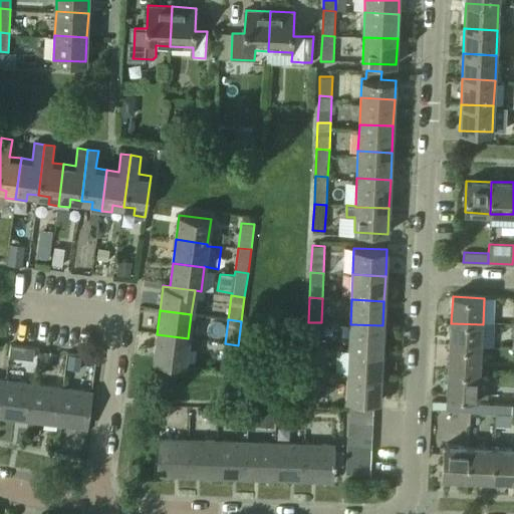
[(308,322),(307,347),(319,348),(321,322),(308,322)]
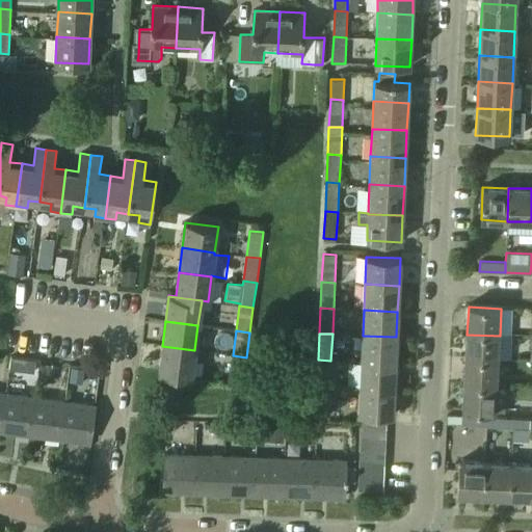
[(467,335),(466,360),(499,361),(500,336),(467,335)]
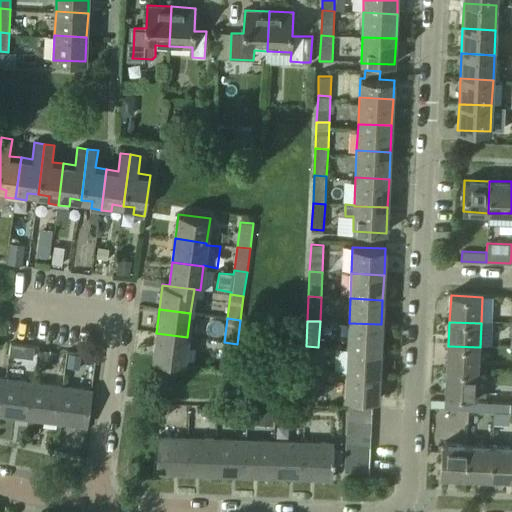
[(380,349),(381,324),(349,323),(348,348),(380,349)]
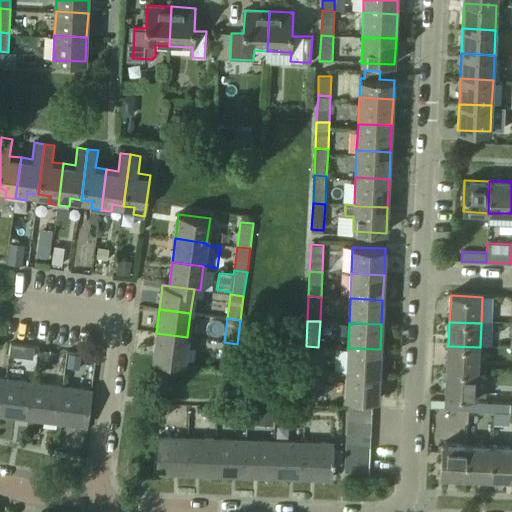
[(184,362),(187,337),(156,333),(152,358),(184,362)]
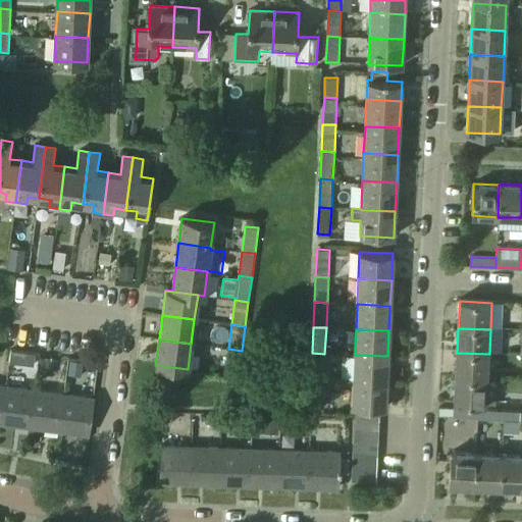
[(239,375),(242,351),(228,349),(225,373),(239,375)]
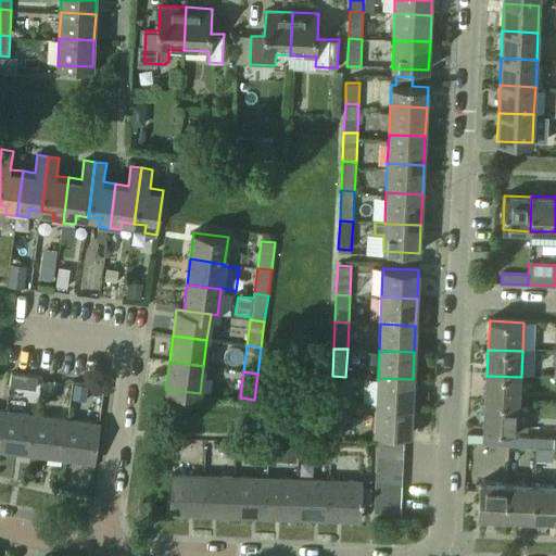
[(487,376),(485,402),(519,404),(521,377),(487,376)]
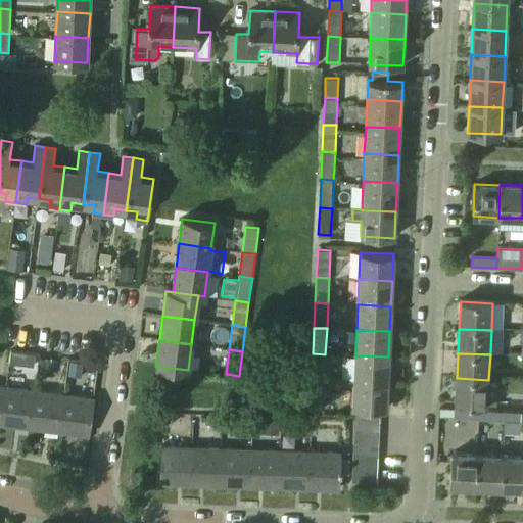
[(355,355),(353,381),(387,383),(388,357),(355,355)]
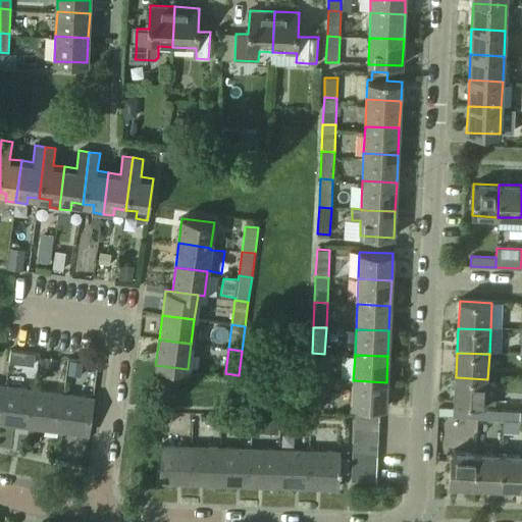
[(455,403),(496,405),(497,393),(487,393),(487,379),(456,377),(455,403)]
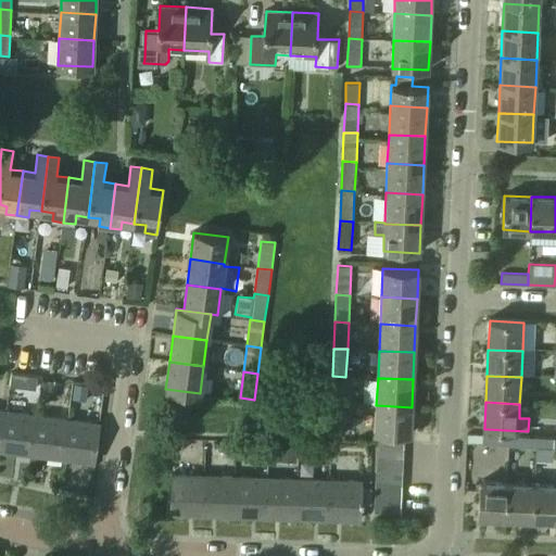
[(343,432),(344,404),(330,403),(329,431),(343,432)]
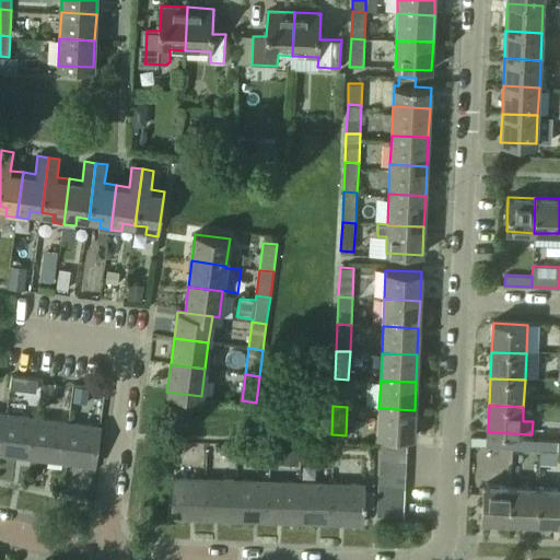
[(413,438),(415,410),(378,408),(377,436),(413,438)]
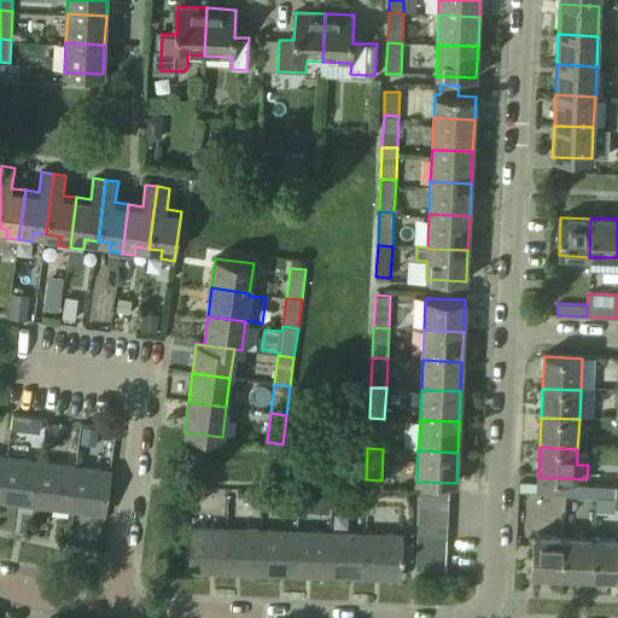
[(1,501),(35,505),(41,462),(6,458),(1,501)]
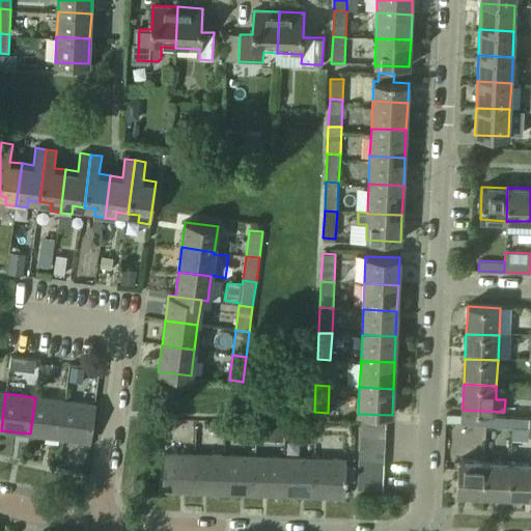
[(30,434),(60,438),(64,400),(35,397),(30,434)]
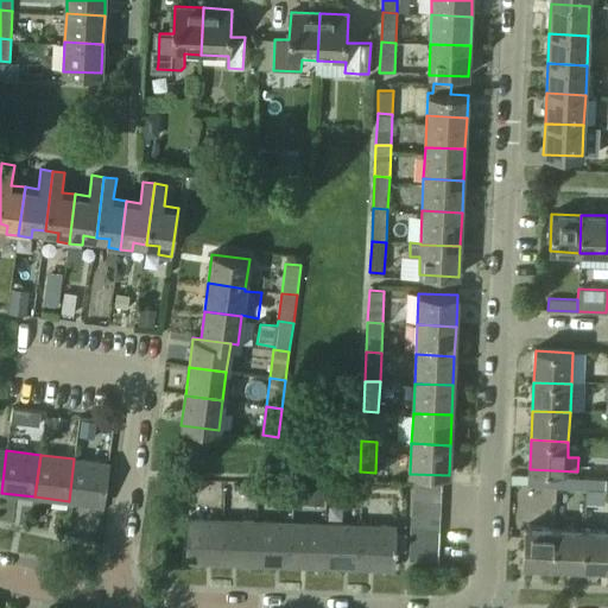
[(108,463),(74,458),(69,501),(103,506),(108,463)]
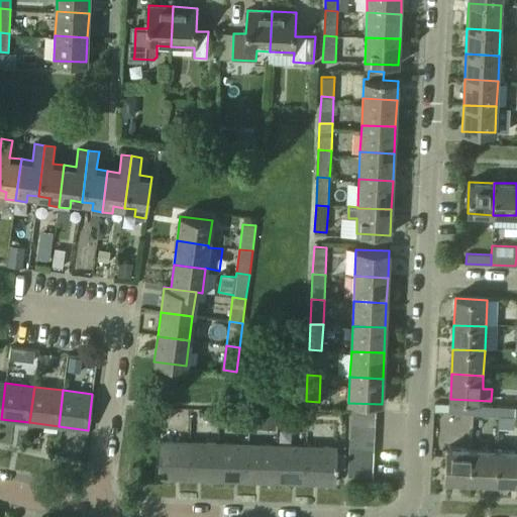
[(449,405),(449,414),(474,415),(474,406),(449,405)]
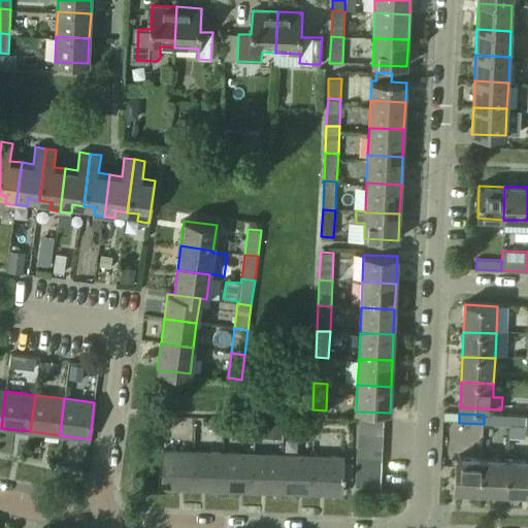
[(509,416),(484,415),(484,424),(509,426),(509,416)]
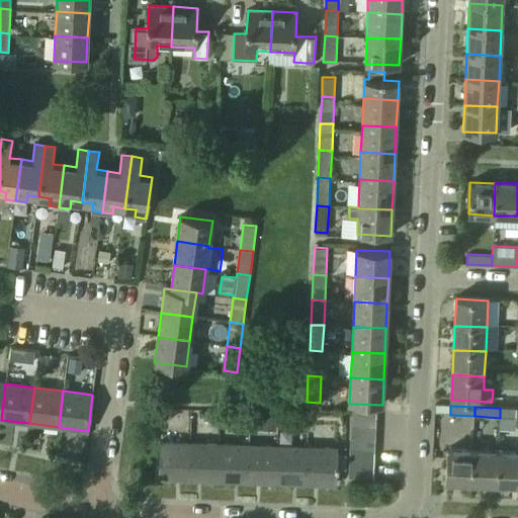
[(517,409),(500,408),(500,418),(516,418),(516,426),(517,426),(517,409)]
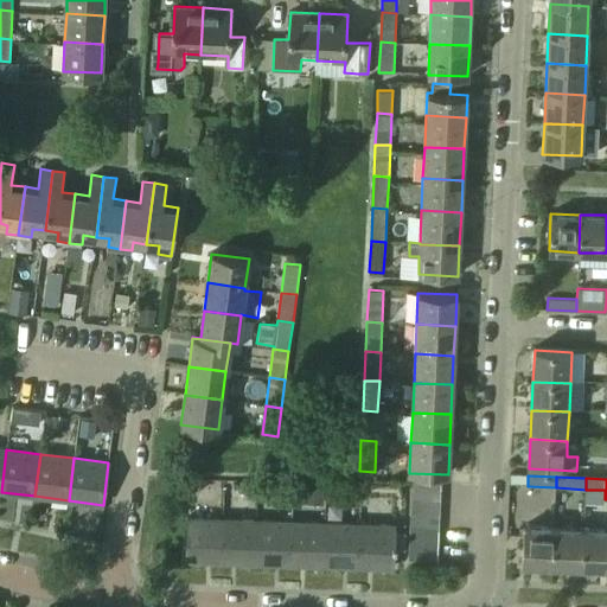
[(411,500),(440,502),(441,484),(413,483),(411,500)]
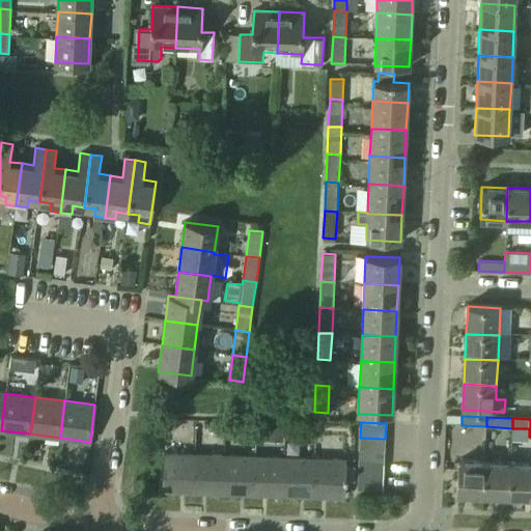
[(385,452),(385,439),(360,438),(360,450),(385,452)]
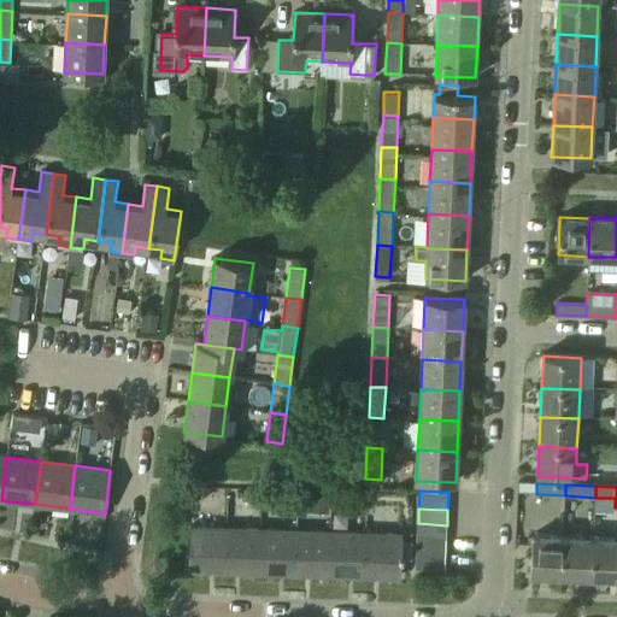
[(446,540),(447,526),(418,523),(417,539),(446,540)]
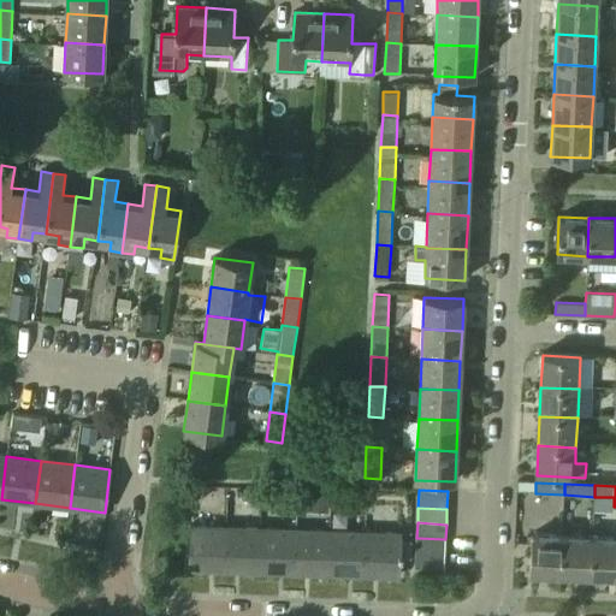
[(189,569),(225,572),(226,527),(190,526),(189,569)]
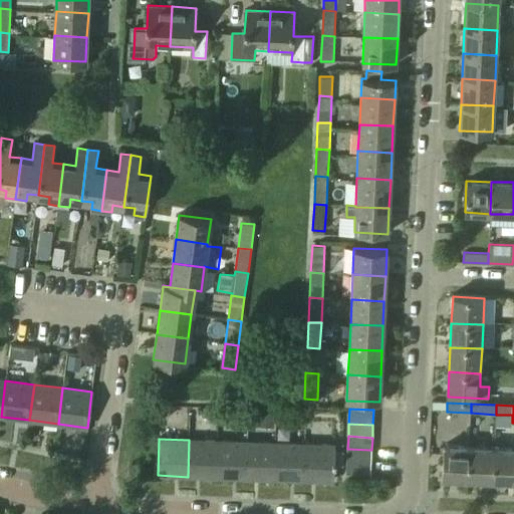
[(188,477),(216,478),(218,441),(189,440),(188,477)]
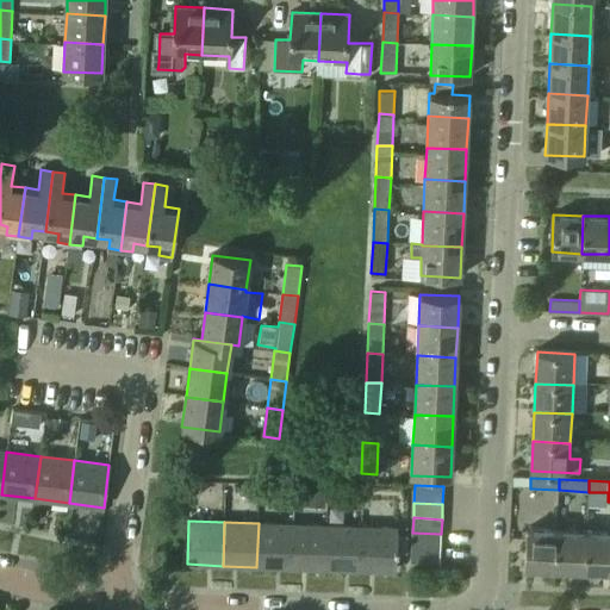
[(256,567),(291,568),(293,524),(259,523),(256,567)]
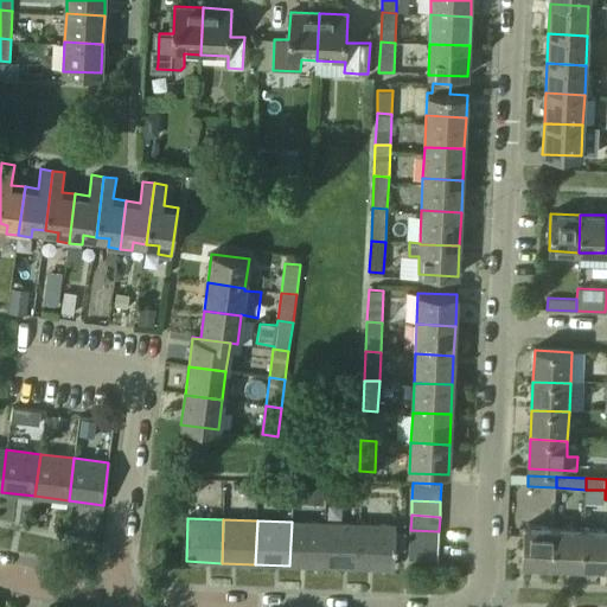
[(289,566),(324,567),(326,524),(292,522),(289,566)]
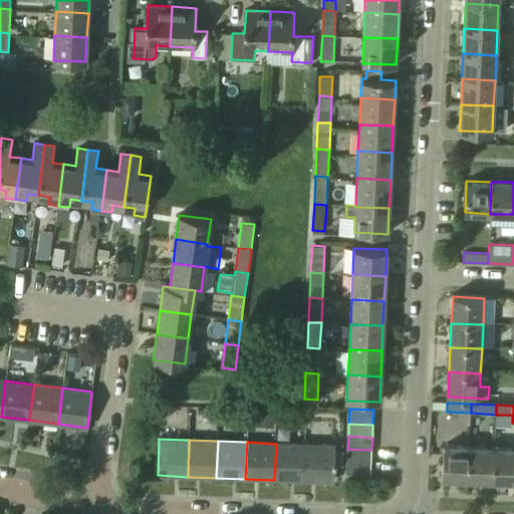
[(274,480),(303,481),(304,445),(276,444),(274,480)]
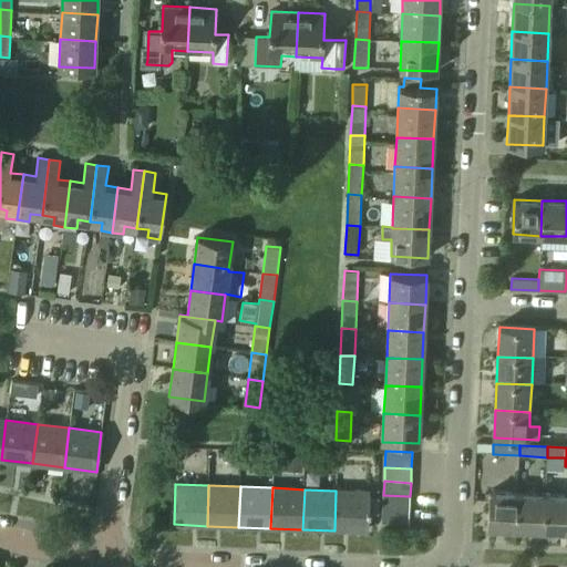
[(369,492),(336,491),(334,531),(368,532),(368,514),(378,514),(379,500),(369,500),(369,492)]
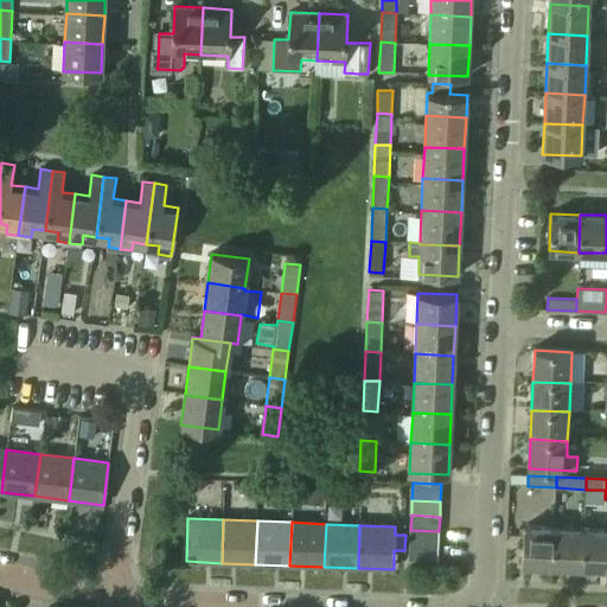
[(522,566),(553,567),(554,529),(523,528),(522,566)]
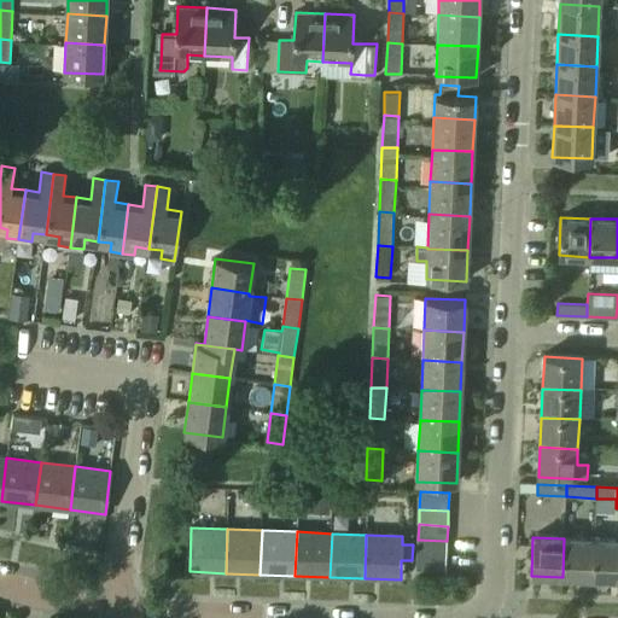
[(563,577),(593,578),(594,540),(564,538),(563,577)]
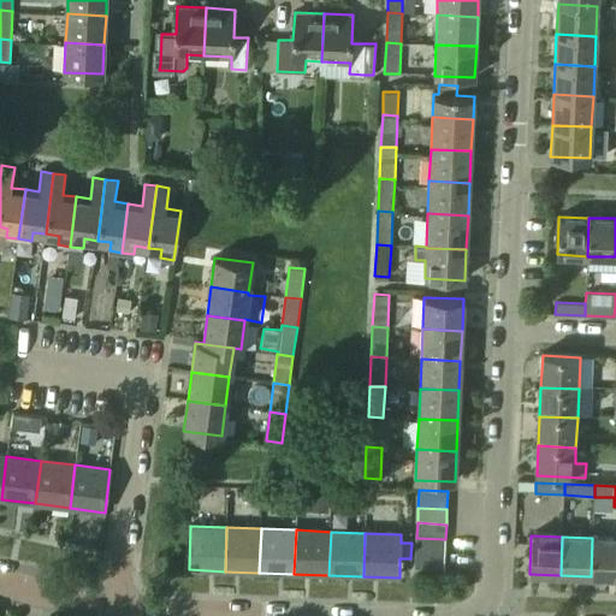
[(416,538),(416,554),(445,555),(445,539),(416,538)]
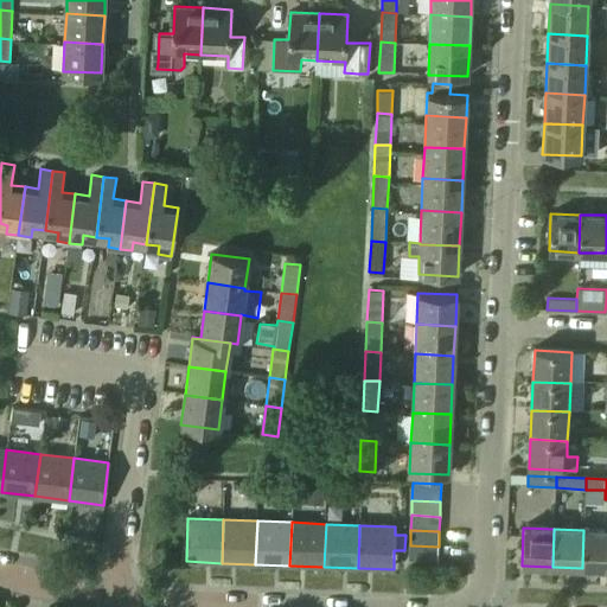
[(606,530),(583,530),(582,568),(606,568),(606,530)]
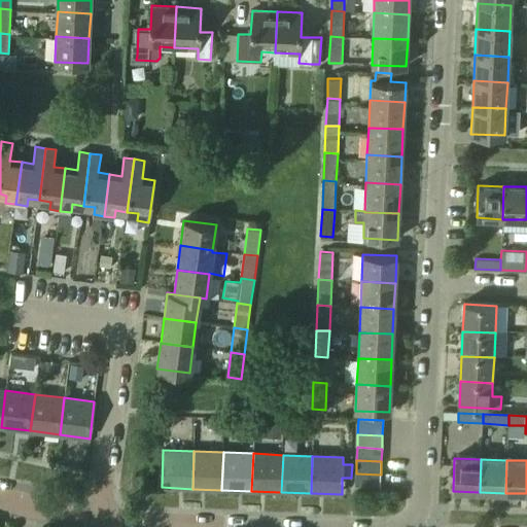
[(381,475),(356,473),(355,485),(380,487),(381,475)]
